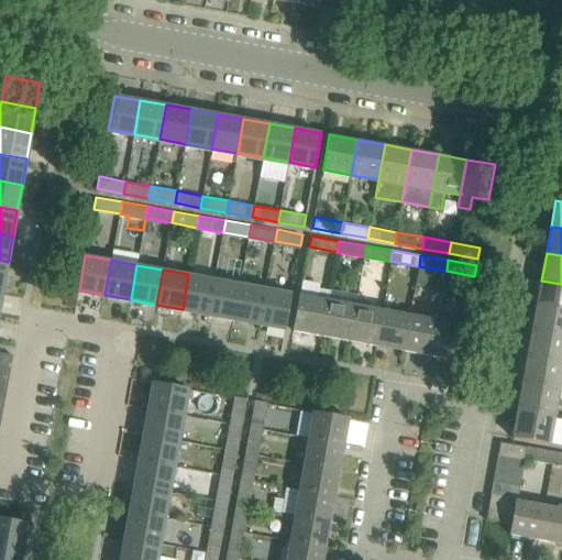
[(183,309),(208,314),(215,278),(188,274),(183,309)]
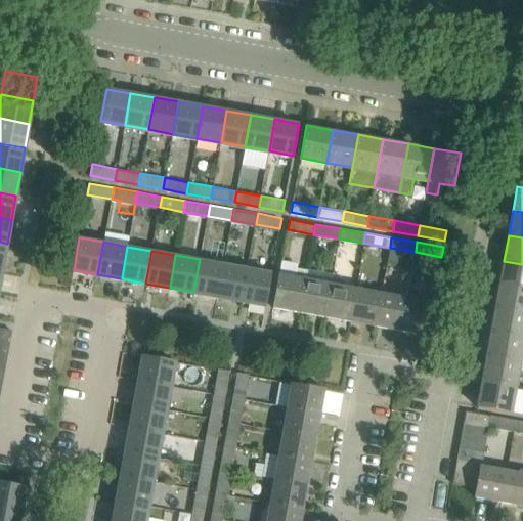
[(249,258),(248,268),(242,301),(266,305),(271,272),(273,263),(249,258)]
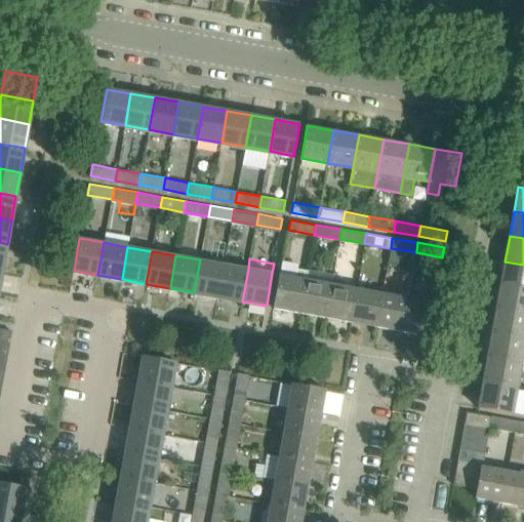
[(224,264),(200,259),(194,292),(218,296),(224,264)]
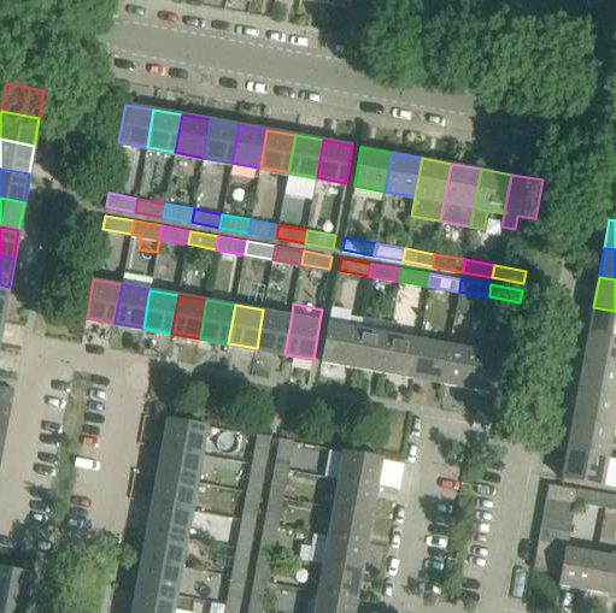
[(615,311),(593,307),(588,334),(615,339),(615,311)]
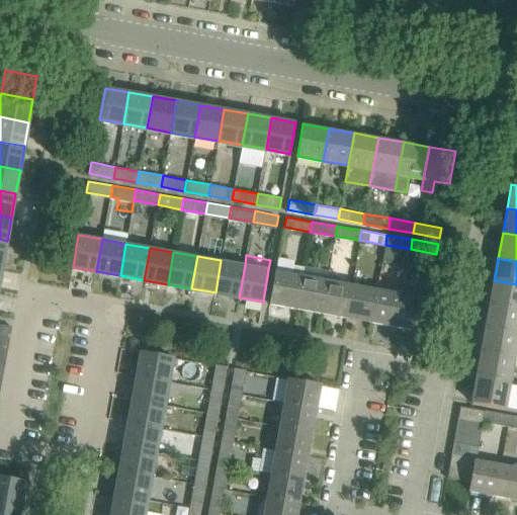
[(216,292),(239,297),(245,265),(221,260),(216,292)]
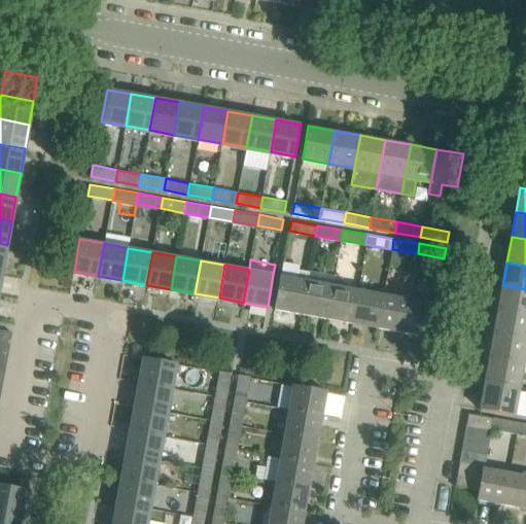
[(281,275),(275,308),(302,313),(308,280),(281,275)]
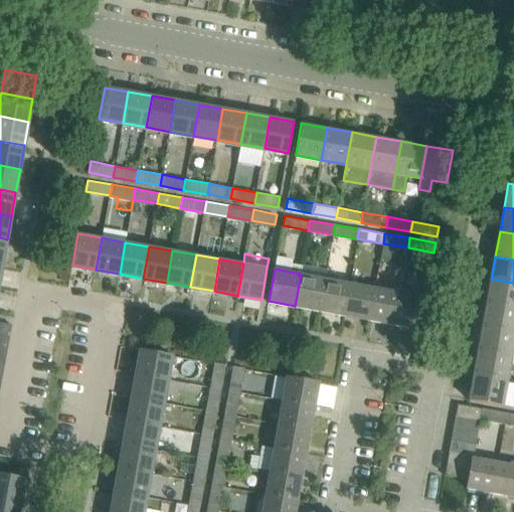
[(295,306),(319,310),(325,278),(301,274),(295,306)]
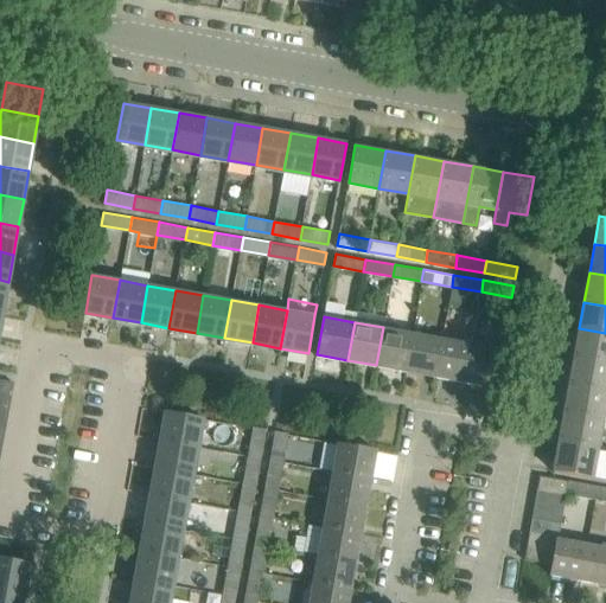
[(383,327),(376,365),(406,371),(413,332),(383,327)]
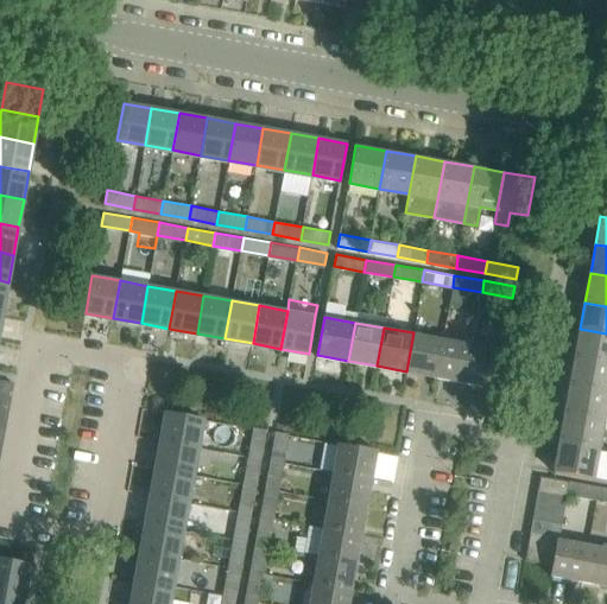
[(606,334),(580,329),(575,357),(606,362),(606,334)]
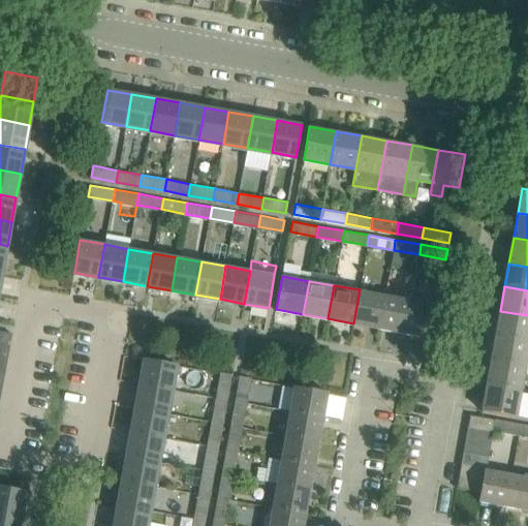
[(353,323),(379,328),(385,295),(360,289),(353,323)]
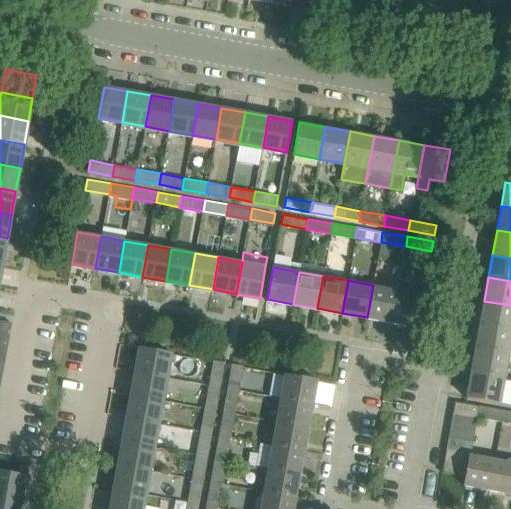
[(373,285),(367,317),(392,322),(398,289),(373,285)]
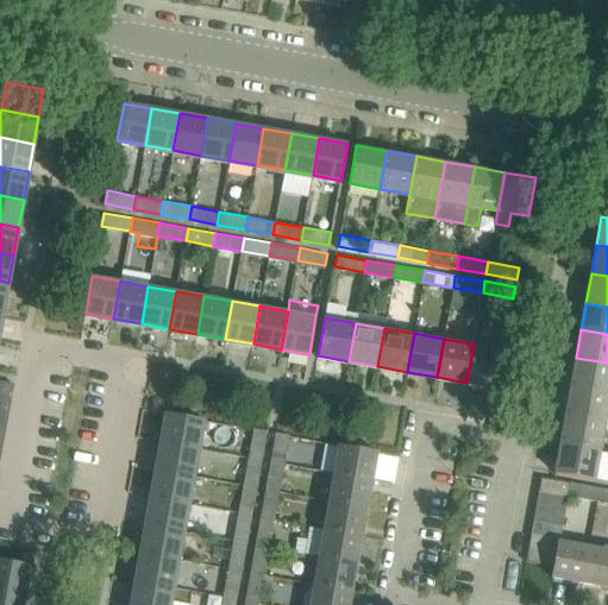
[(467,383),(495,388),(496,388),(503,350),(474,344),(467,383)]
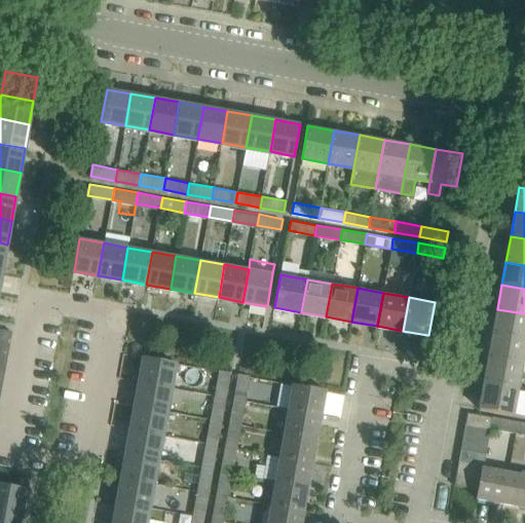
[(524,313),(497,309),(493,333),(524,339),(524,313)]
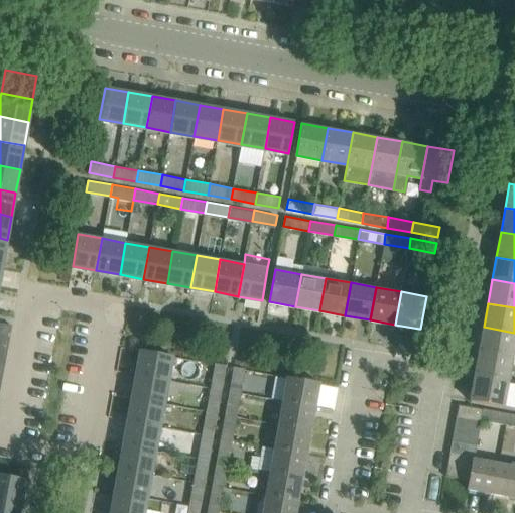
[(12,324),(0,321),(0,333),(10,336),(12,324)]
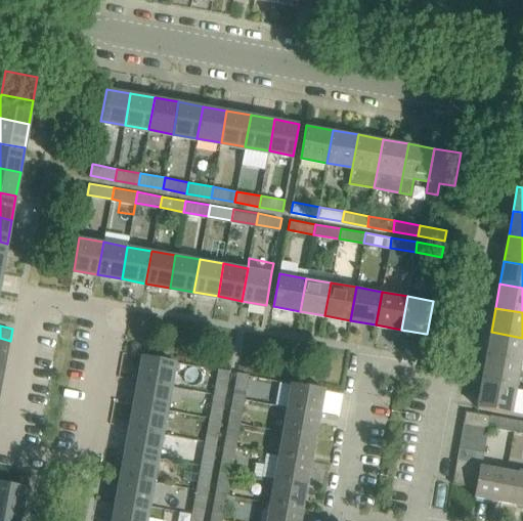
[(522,338),(491,332),(486,356),(521,362),(522,352),(522,338)]
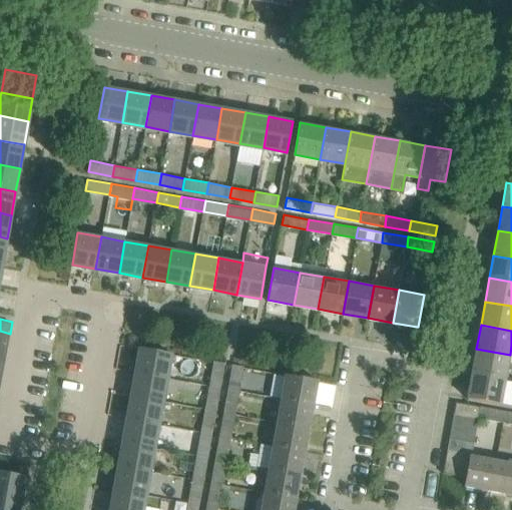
[(0,344),(7,346),(10,334),(0,331),(0,344)]
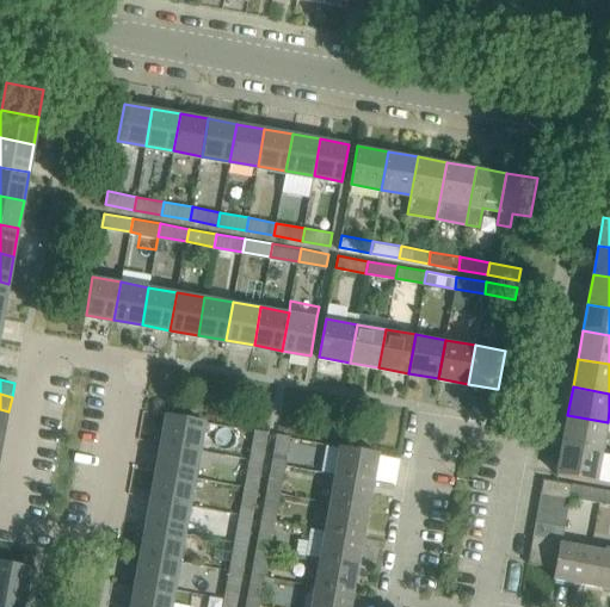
[(167,413),(162,439),(199,446),(204,420),(173,414),(167,413)]
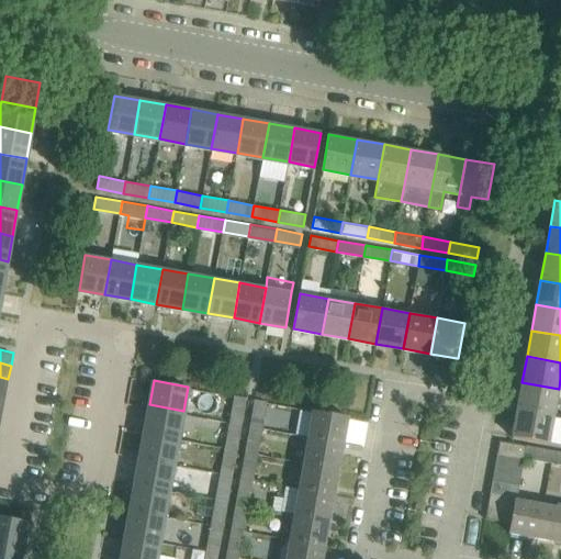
[(522,382),(517,409),(553,415),(559,389),(522,382)]
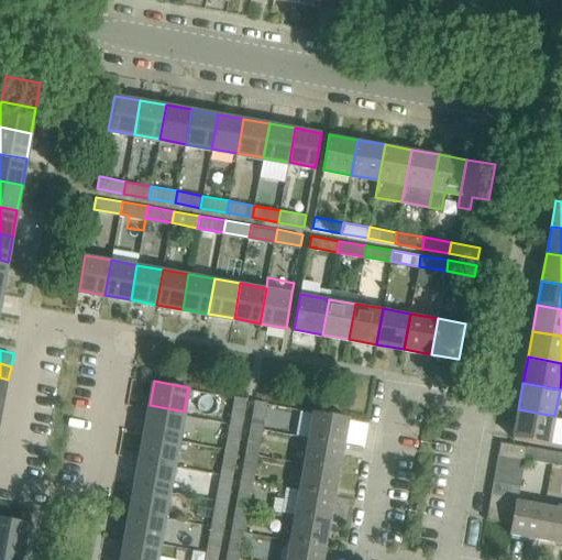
[(234,396),(230,420),(242,423),(248,397),(234,395),(234,396)]
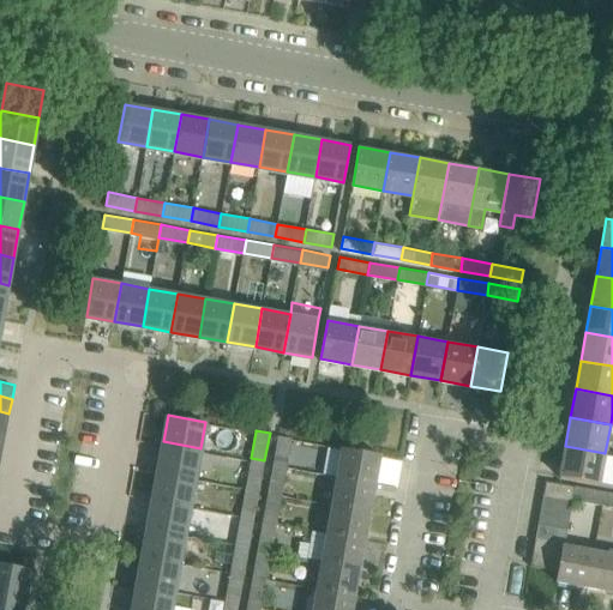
[(278,435),(274,464),(287,466),(292,438),(278,435)]
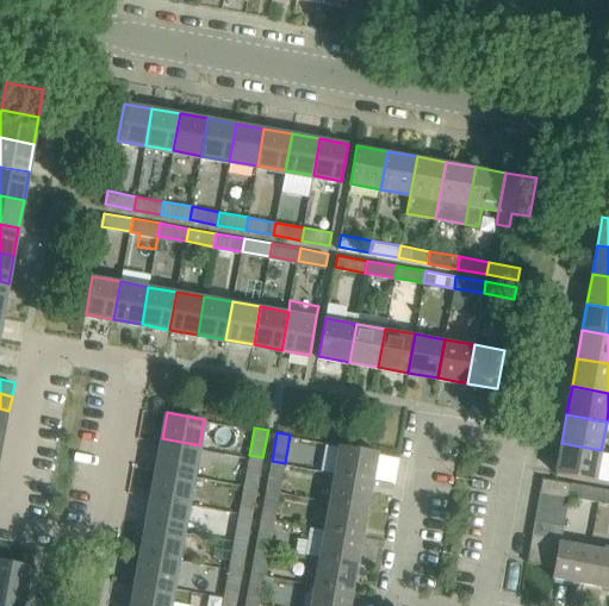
[(194,474),(199,445),(162,438),(157,467),(194,474)]
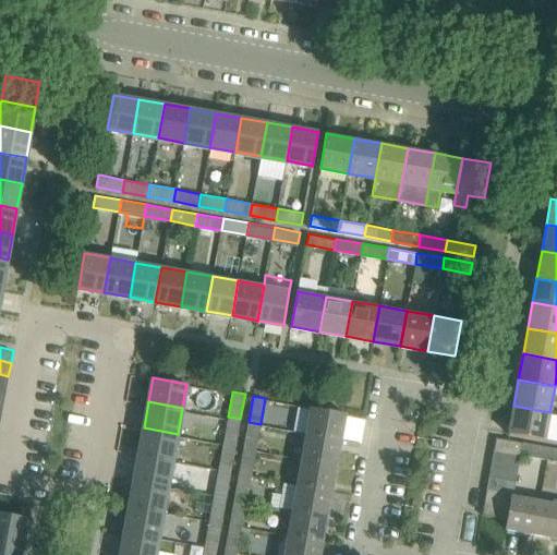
[(341,438),(346,412),(312,406),(311,407),(306,432),(341,438)]
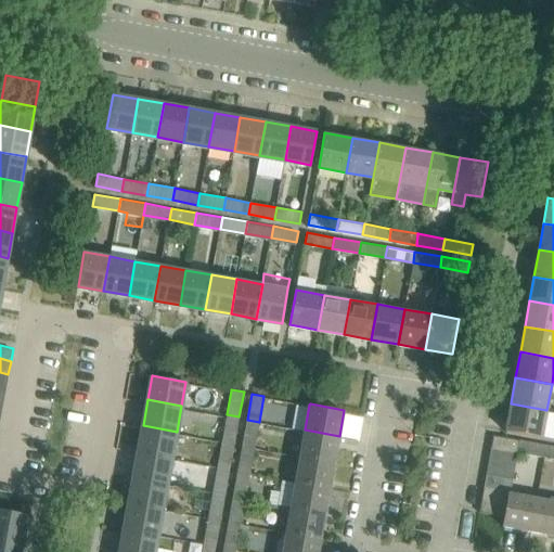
[(511,403),(506,429),(542,436),(546,410),(511,403)]
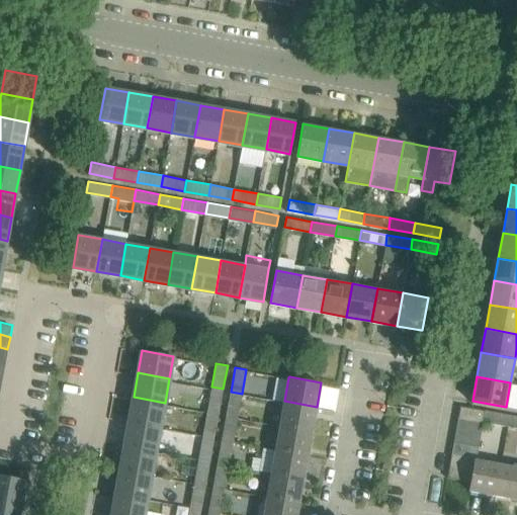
[(211,387),(207,410),(219,412),(223,389),(211,387)]
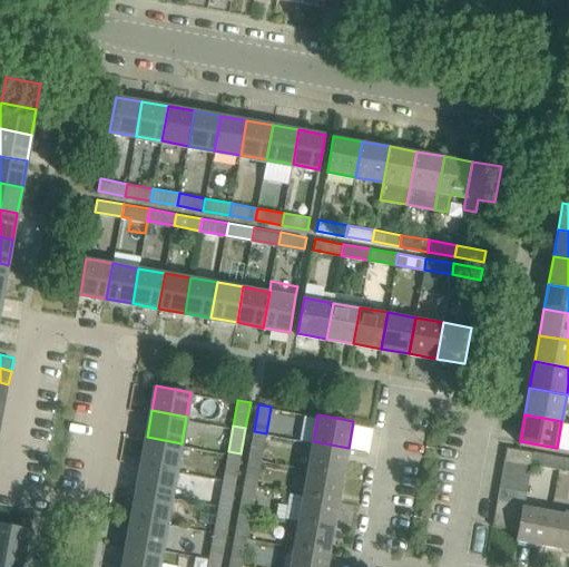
[(262,459),(266,433),(254,431),(249,457),(262,459)]
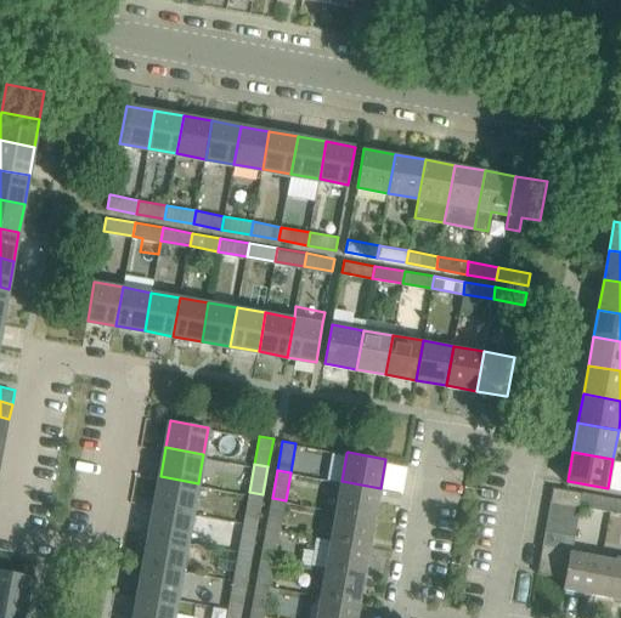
[(161,476),(154,504),(193,511),(198,483),(161,476)]
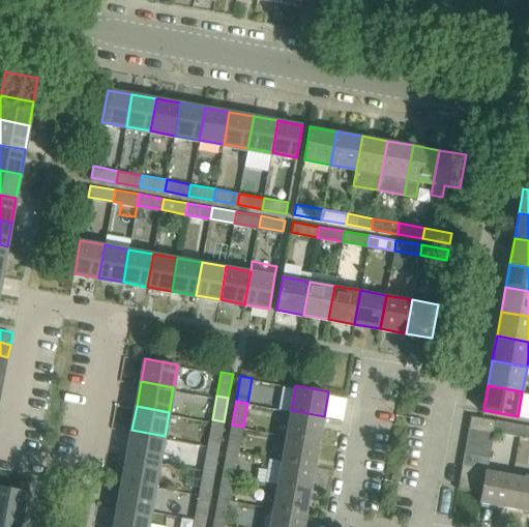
[(291,410),(287,435),(319,441),(324,416),(291,410)]
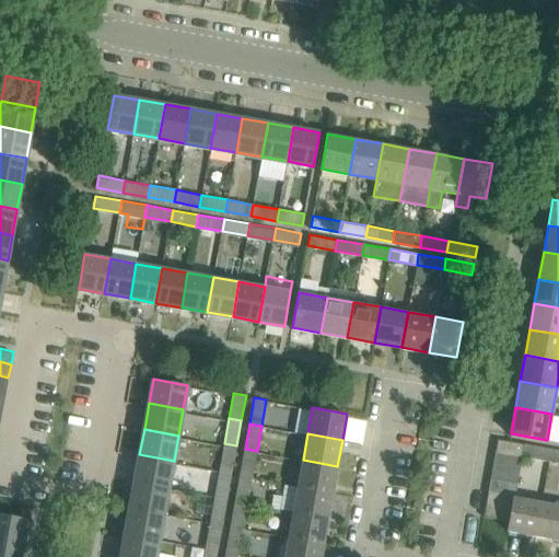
[(498,438),(496,452),(522,456),(522,455),(524,442),(498,438)]
